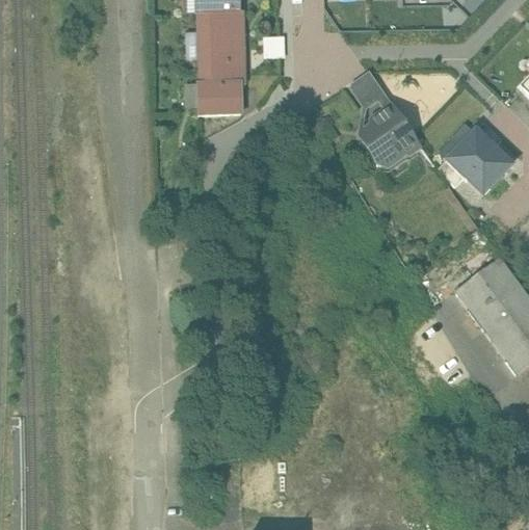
[(197,0),(199,14),(202,14),(240,14),(240,11),(239,0),(197,0)]
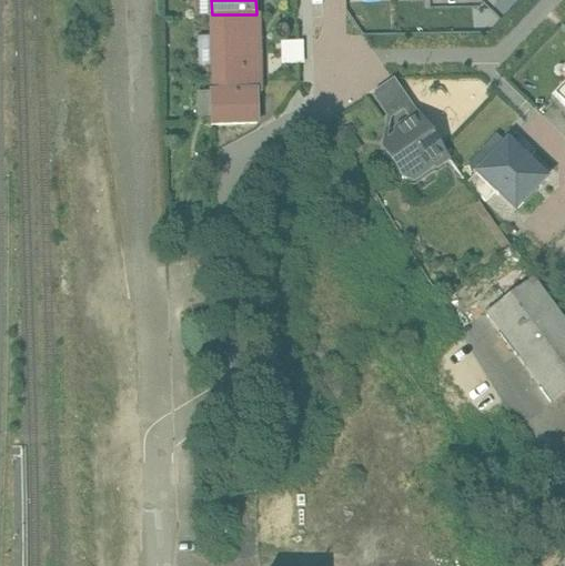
[(256,14),(215,14),(218,91),(259,90),(259,91),(262,91),(260,12),(256,12),(256,14)]
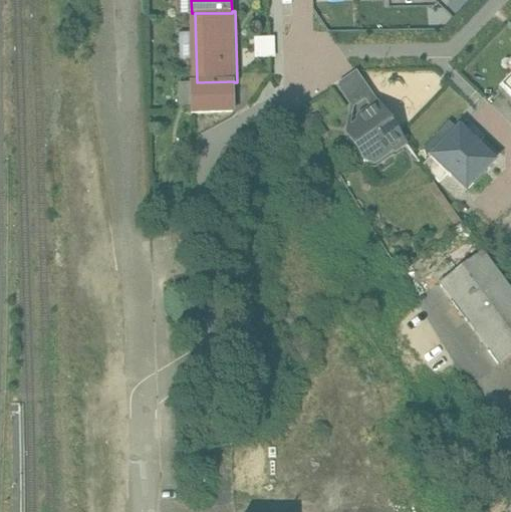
[(258,35),(257,55),(278,55),(279,35),(258,35)]
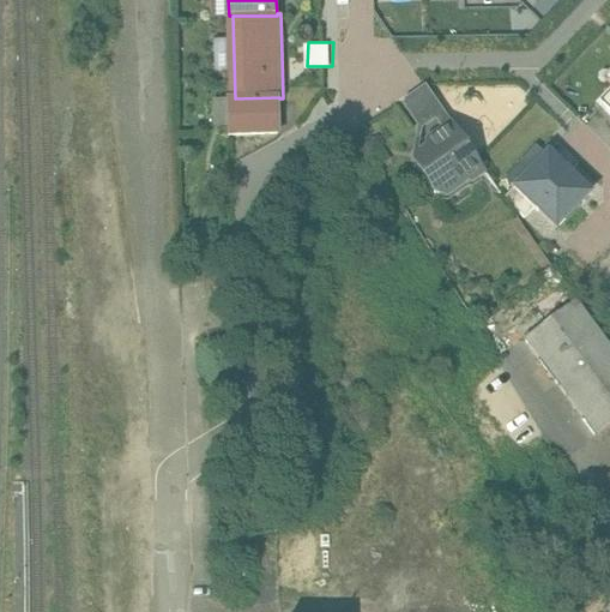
[(421,126),(426,129),(438,119),(446,129),(456,123),(428,84),(408,100),(406,106),(421,126)]
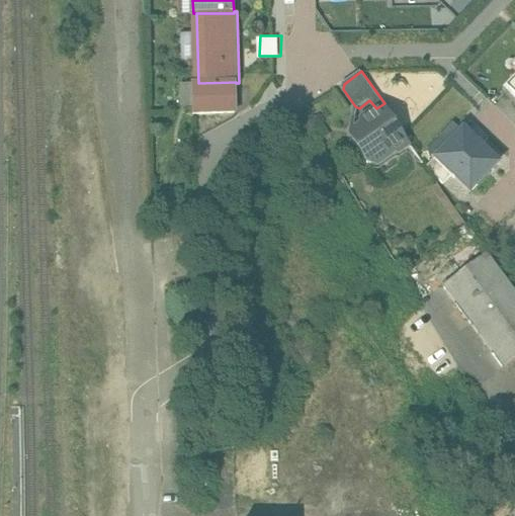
[(514,80),(506,89),(514,97),(514,80)]
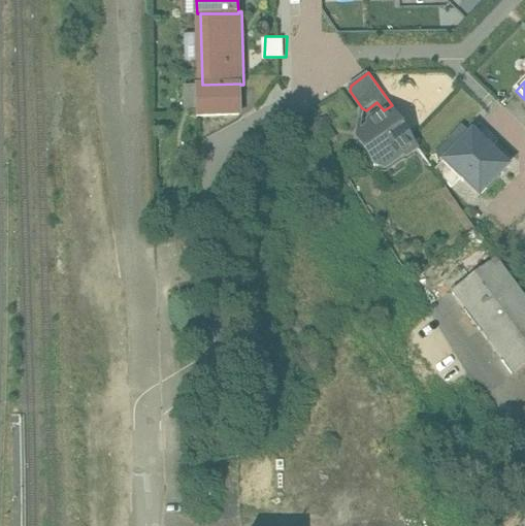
[(202,85),(201,86),(199,86),(200,113),(241,112),(240,85),(240,84),(202,85)]
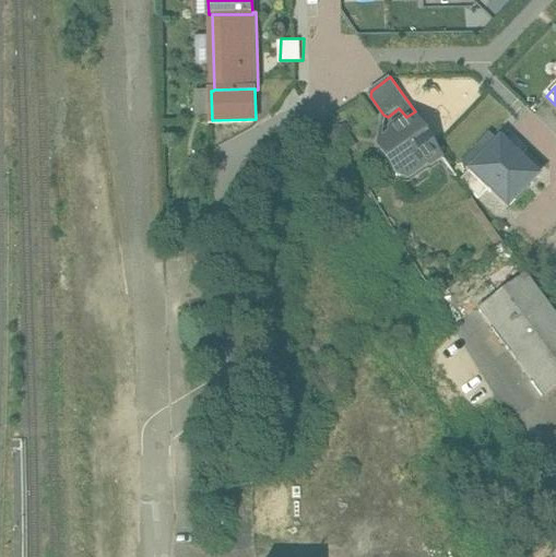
[(406,117),(393,126),(392,133),(385,139),(382,151),(388,160),(395,161),(403,172),(409,173),(426,162),(432,162),(444,154),(415,111),(406,117)]
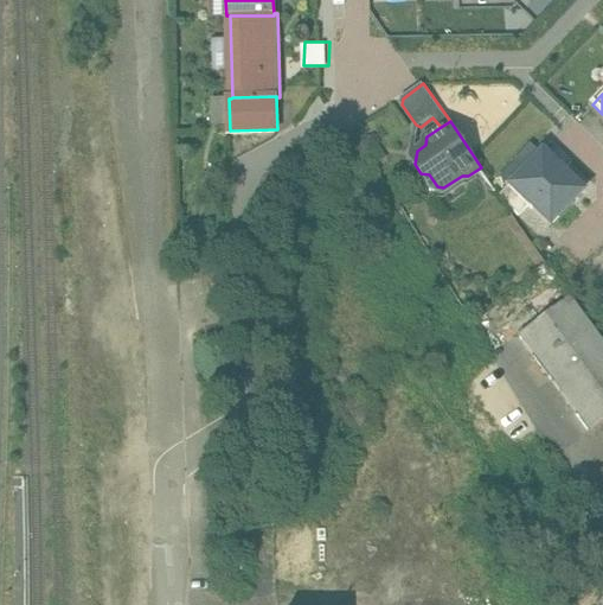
[(517,155),(526,165),(544,148),(534,139),(517,155)]
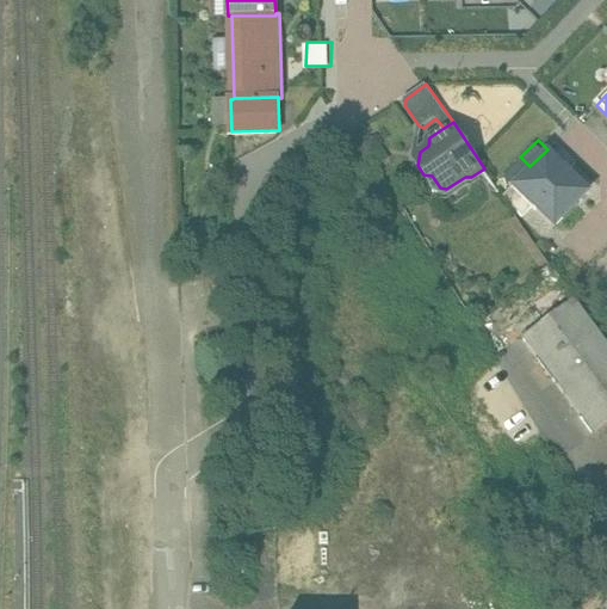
[(578,161),(558,141),(549,152),(569,172),(578,161)]
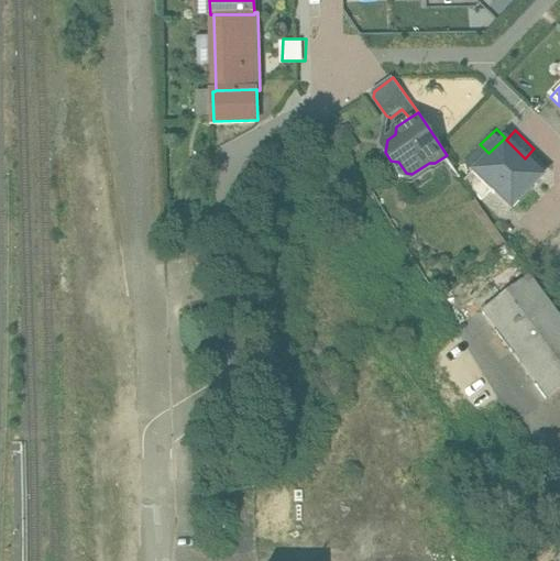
[(506,140),(475,172),(494,189),(513,208),(544,176),(525,158),(506,140)]
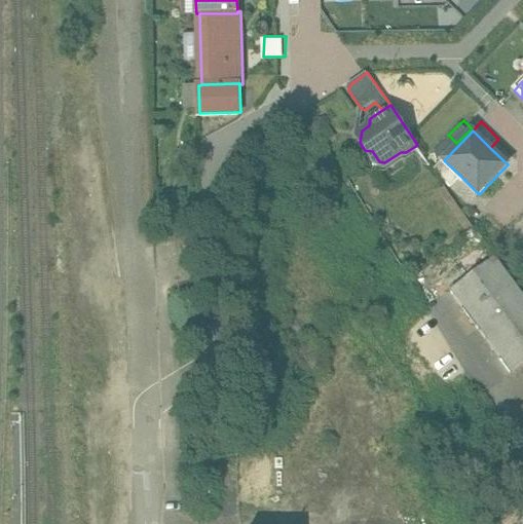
[(444,160),(443,159),(435,169),(452,185),(461,177),(444,160)]
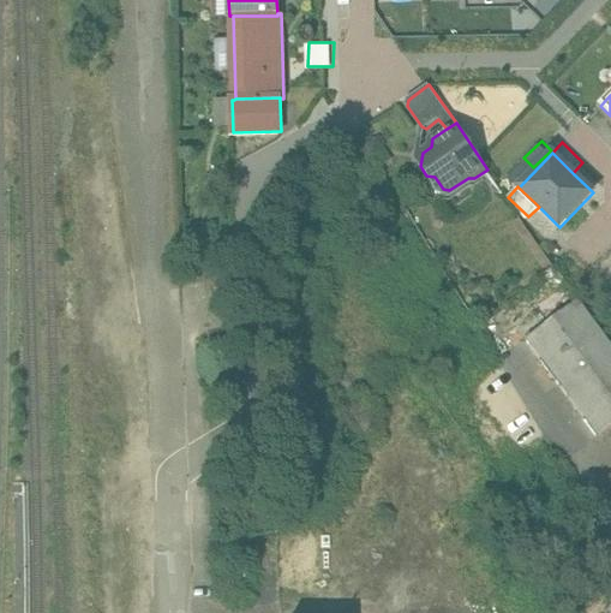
[(567,280),(549,295),(559,310),(579,296),(567,280)]
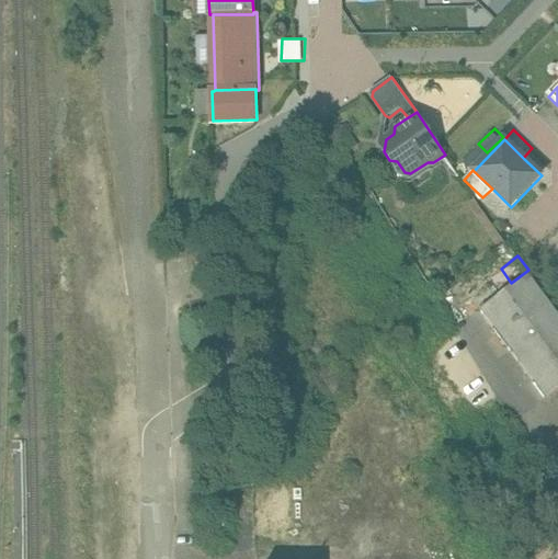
[(557,312),(530,274),(499,296),(482,308),(548,397),(557,389),(557,312)]
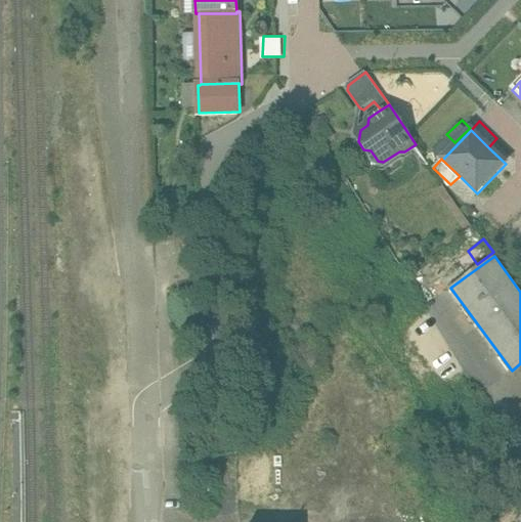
[(458,266),(433,284),(441,295),(450,288),(466,276),(458,266)]
